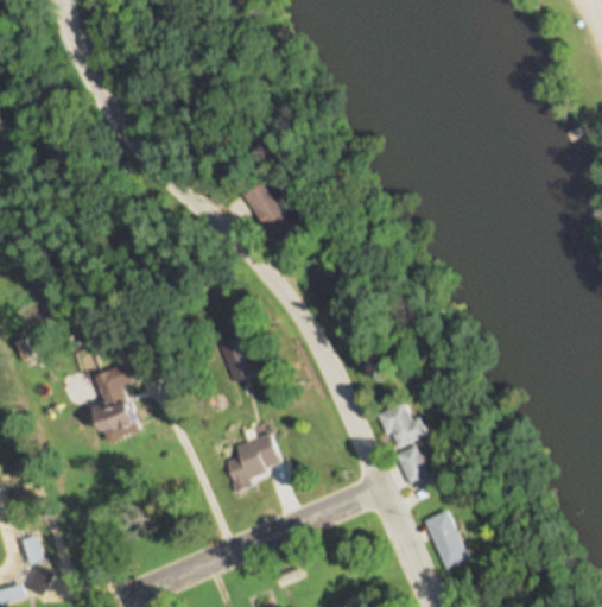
[(263,179),(242,194),(276,244),(296,231),(263,179)]
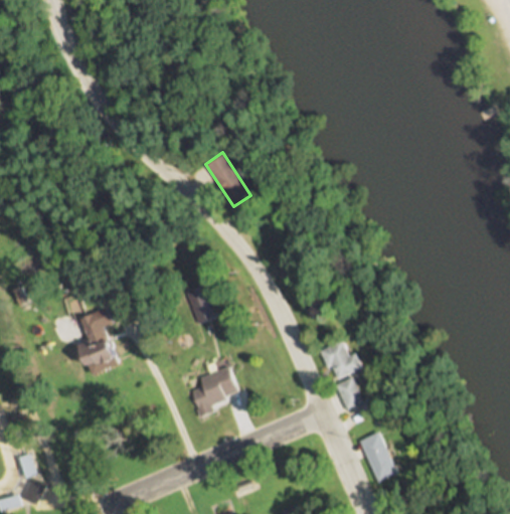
[(201,284),(182,292),(195,323),(214,315),(201,284)]
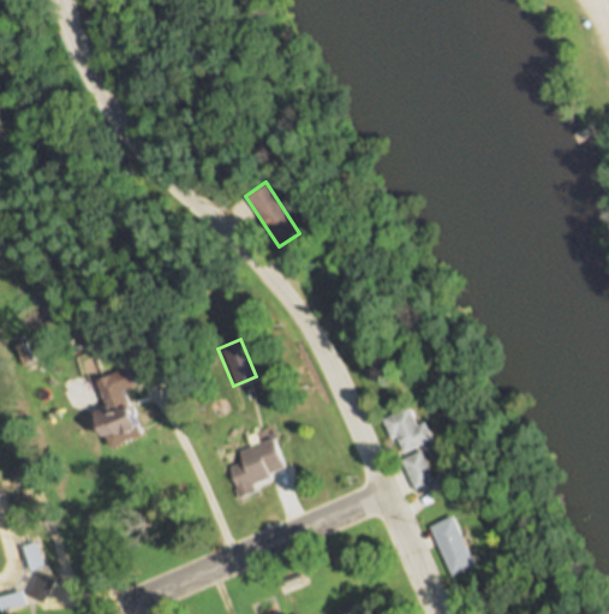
[(83,375),(87,383),(95,380),(106,407),(95,412),(109,448),(142,435),(131,405),(123,407),(112,380),(107,382),(105,379),(108,377),(105,367),(83,375)]
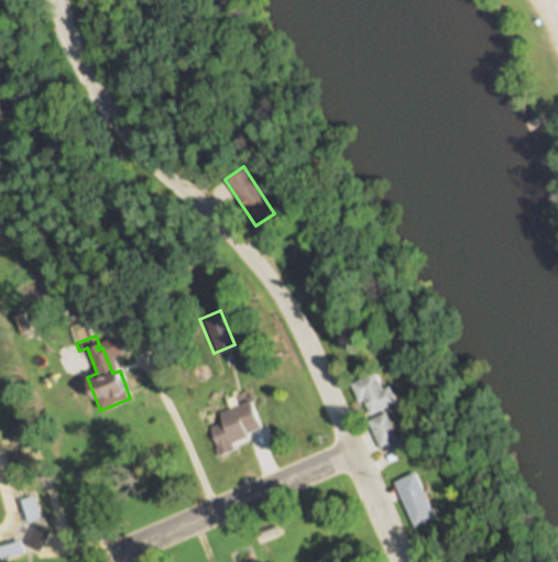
[(376,373),(351,384),(359,400),(364,398),(371,414),(398,401),(392,386),(384,390),(376,373)]
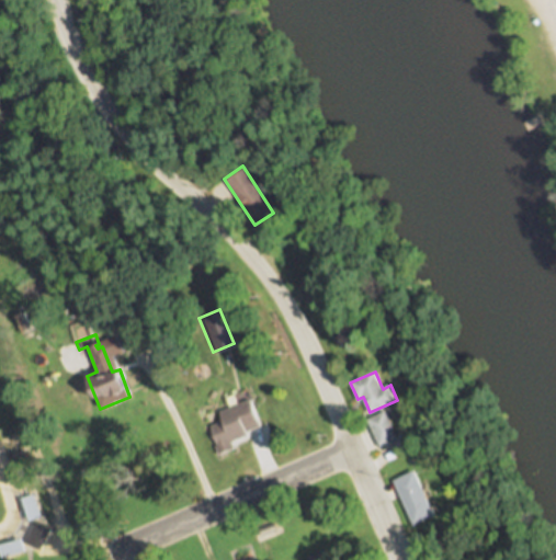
[(212,410),(215,421),(205,424),(213,445),(242,434),(242,432),(256,426),(245,398),(212,410)]
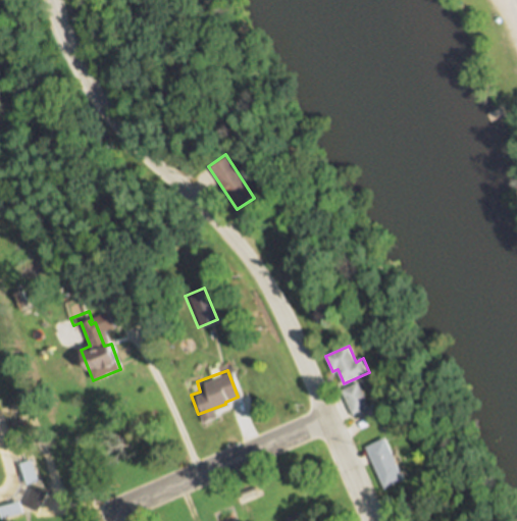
[(359,381),(340,389),(352,415),(370,407),(359,381)]
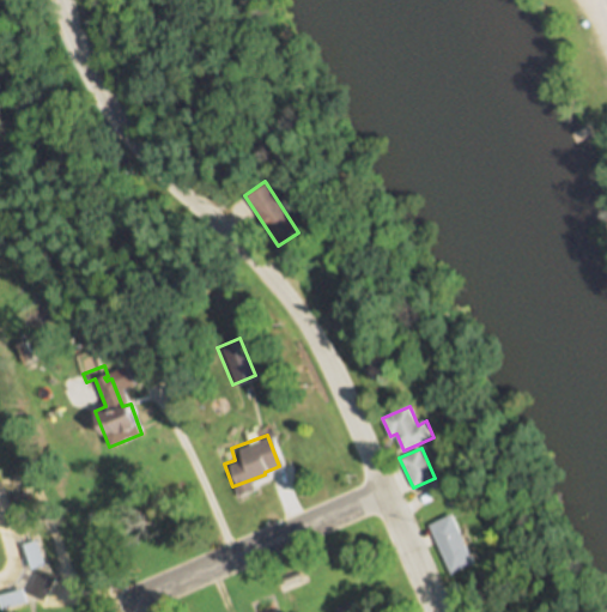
[(454,513),(429,523),(450,574),(475,563),(454,513)]
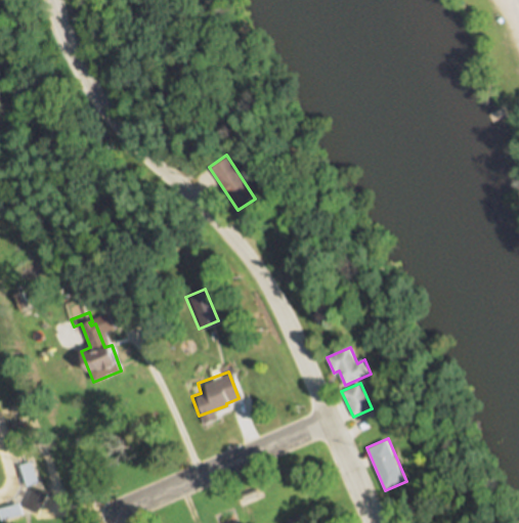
[(17,465),(26,486),(35,482),(28,461),(17,465)]
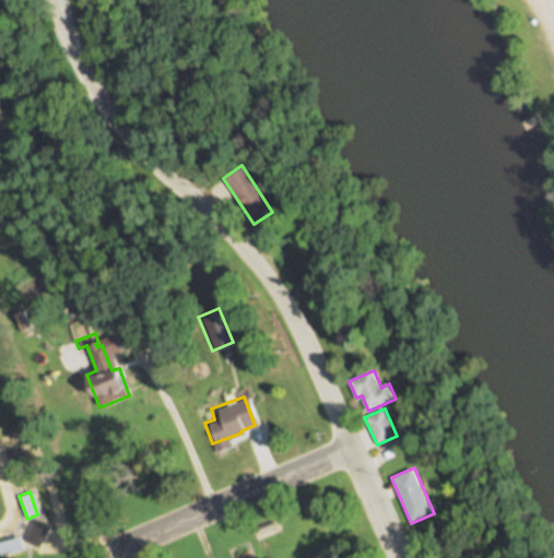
[(35,518),(25,541),(37,546),(47,524),(35,518)]
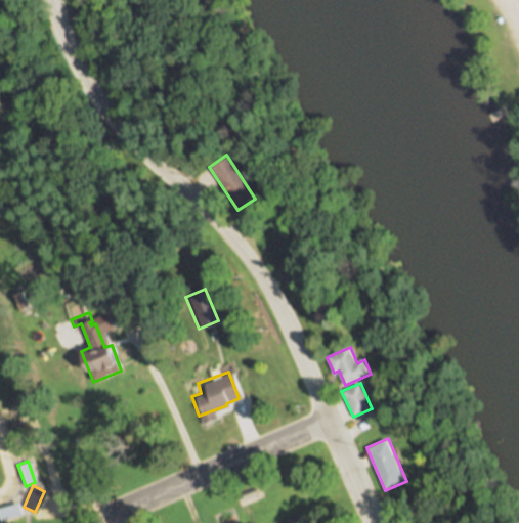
[(20,514),(18,504),(0,508),(0,519),(20,514)]
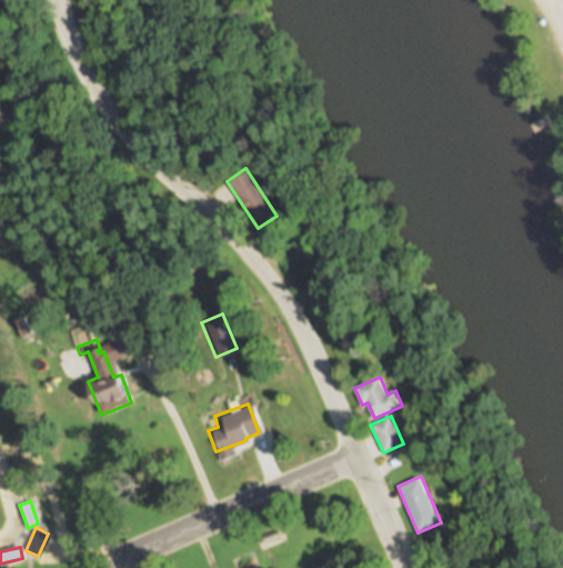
[(328,567),(323,557),(308,564),(309,567),(328,567)]
